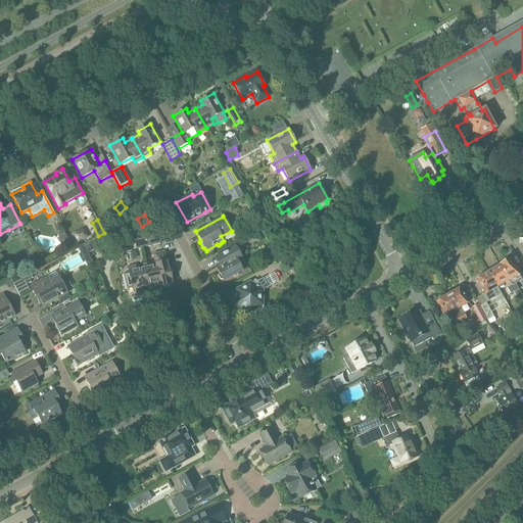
[(156,229),(145,232),(149,246),(159,243),(156,229)]
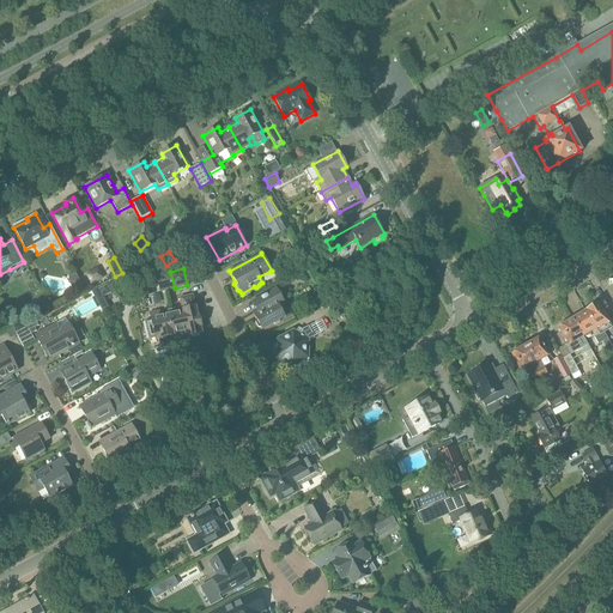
[(175,289),(170,272),(157,274),(161,292),(175,289)]
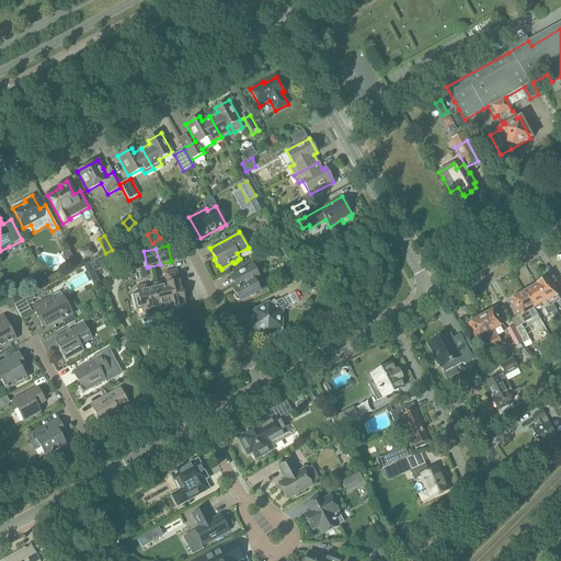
[(66,259),(65,260),(68,266),(76,263),(75,260),(72,255),(66,259)]
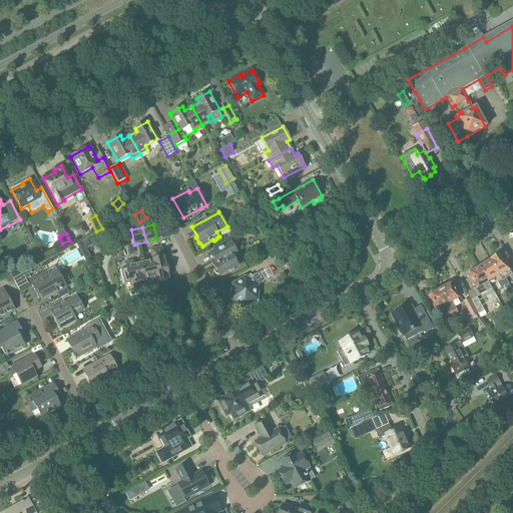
[(95,234),(82,241),(85,249),(89,246),(90,248),(99,243),(95,234)]
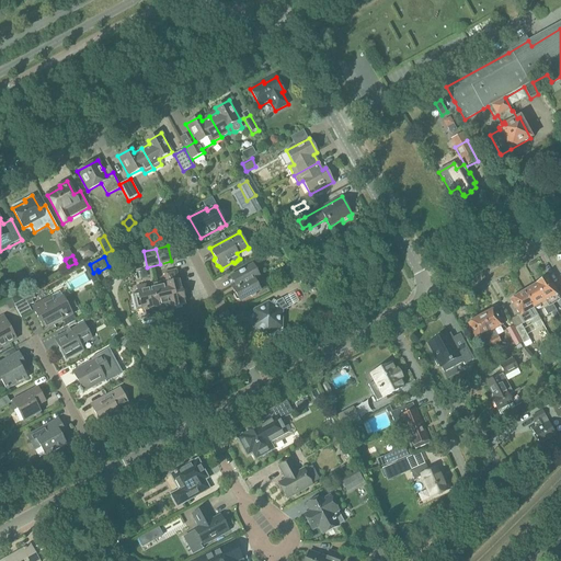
[(252,264),(230,276),(237,288),(233,290),(235,293),(233,295),(236,300),(238,300),(239,301),(250,296),(252,297),(255,295),(255,293),(259,292),(253,281),(260,277),(252,264)]
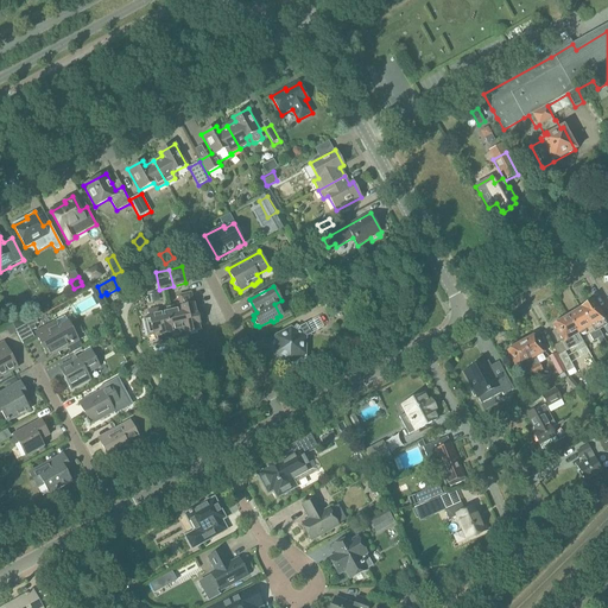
[(317,305),(327,301),(320,287),(310,293),(317,305)]
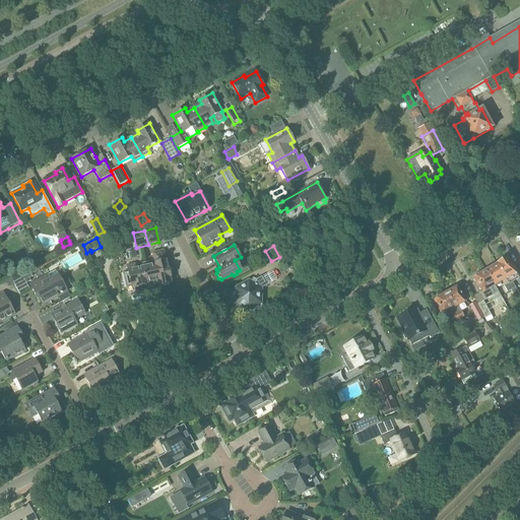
[(153,261),(145,263),(148,275),(144,276),(148,290),(160,287),(159,284),(171,282),(166,261),(163,250),(151,253),(153,261)]
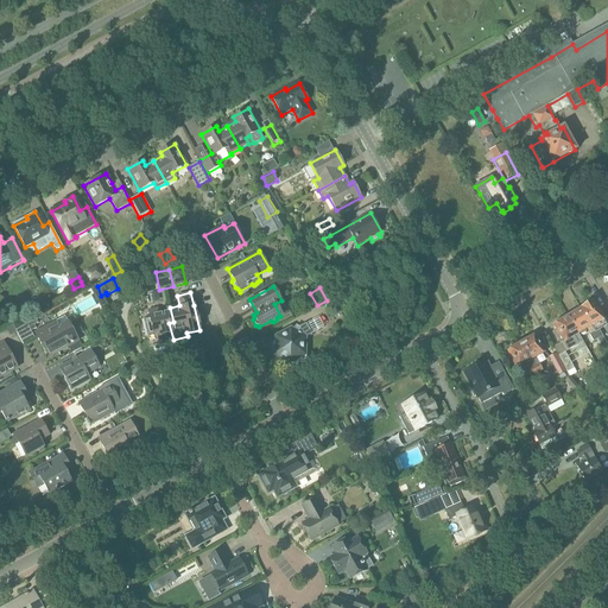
[(324,304),(328,311),(339,305),(335,298),(324,304)]
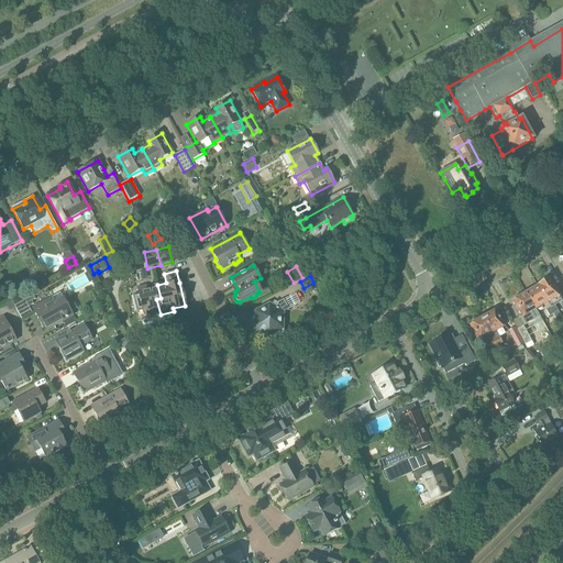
[(32,288),(26,279),(17,284),(22,294),(32,288)]
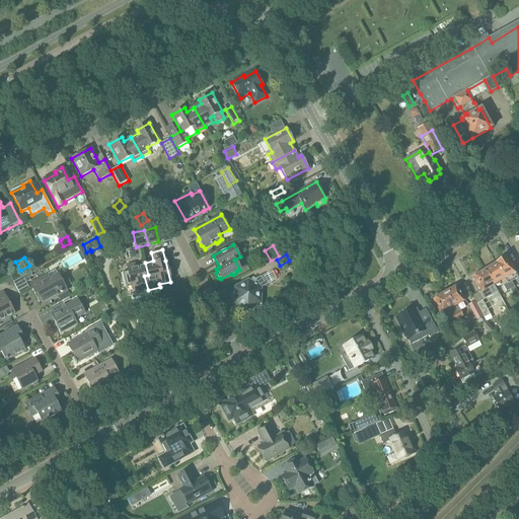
[(500,262),(496,265),(504,279),(507,284),(511,290),(512,289),(515,288),(511,282),(518,277),(516,272),(515,271),(516,271),(515,270),(514,267),(512,268),(507,257),(506,258),(505,257),(500,260),(500,261),(500,262)]
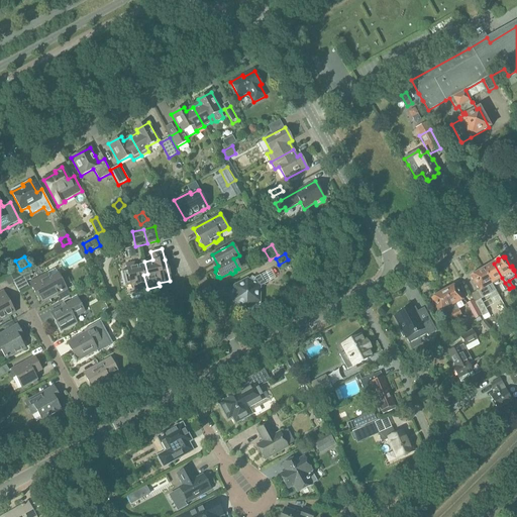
[(147,274),(144,262),(134,264),(134,262),(126,264),(129,277),(123,278),(125,286),(131,285),(131,286),(133,286),(134,291),(147,289),(143,275),(147,274)]
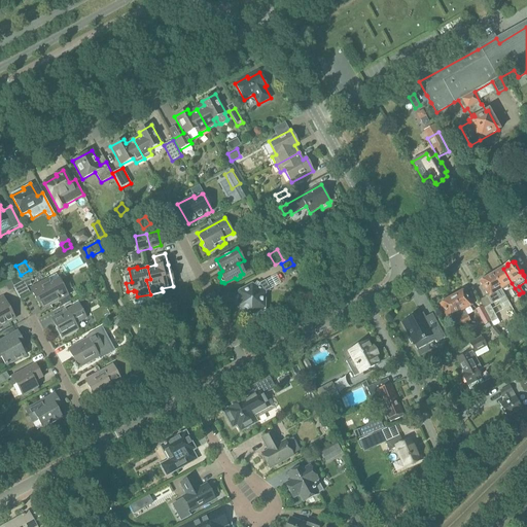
[(493,273),(492,273),(493,274),(501,288),(502,288),(506,286),(508,285),(512,283),(503,269),(498,271),(498,270),(493,273)]
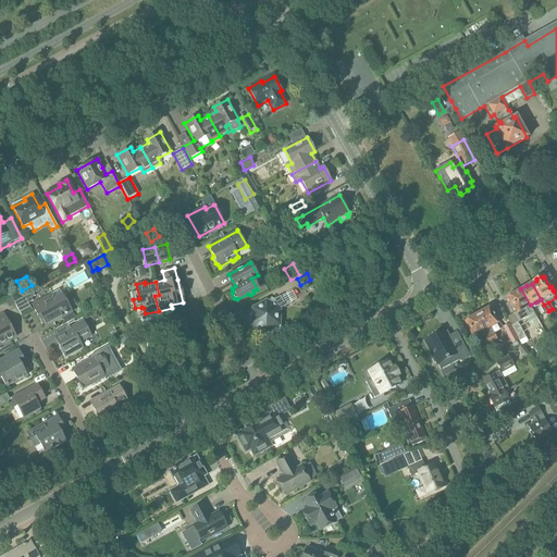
[(510,297),(508,297),(515,308),(514,309),(516,312),(514,313),(514,314),(515,314),(515,313),(519,322),(525,319),(534,313),(534,312),(530,305),(521,289),(516,294),(515,292),(509,295),(510,297)]
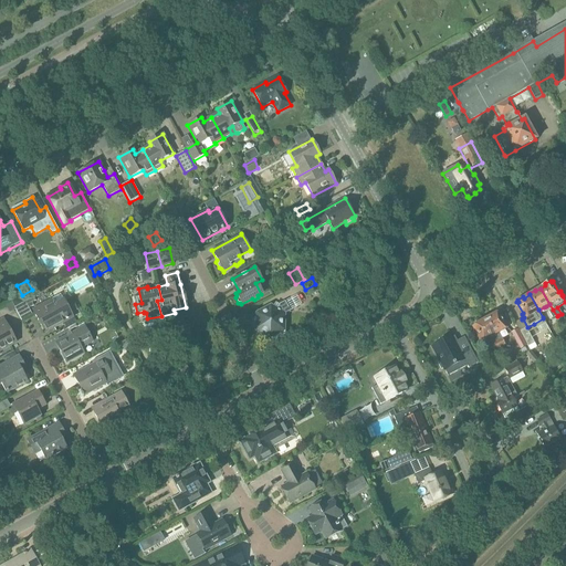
[(44,333),(73,317),(61,296),(51,302),(50,301),(32,311),(44,333)]
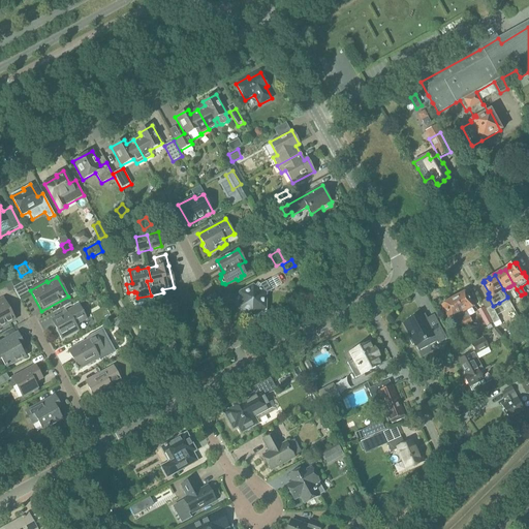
[(31,278),(23,282),(12,287),(20,301),(30,294),(26,288),(31,285),(29,283),(33,281),(31,278)]
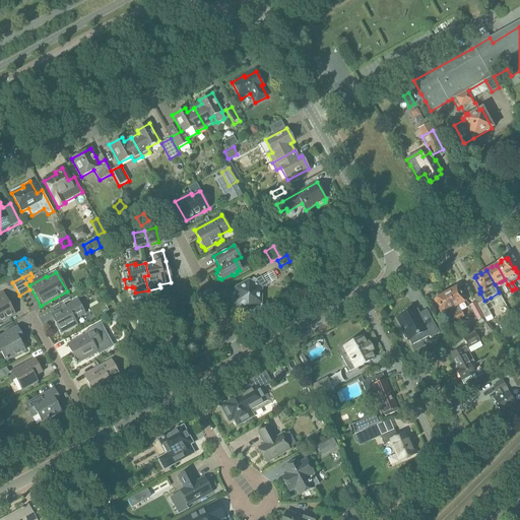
[(235,289),(235,302),(235,303),(236,304),(246,310),(246,311),(247,311),(249,311),(249,310),(259,304),(260,305),(261,304),(261,303),(260,303),(261,289),(261,288),(260,288),(261,287),(262,287),(266,285),(261,277),(257,279),(254,284),(249,281),(248,280),(247,281),(236,287),(235,288),(235,289)]
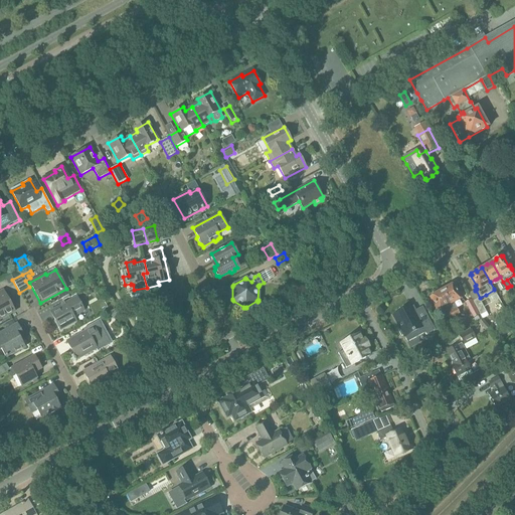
[(442,290),(450,305),(462,298),(460,293),(459,294),(453,284),(451,285),(451,284),(446,287),(446,288),(442,290)]
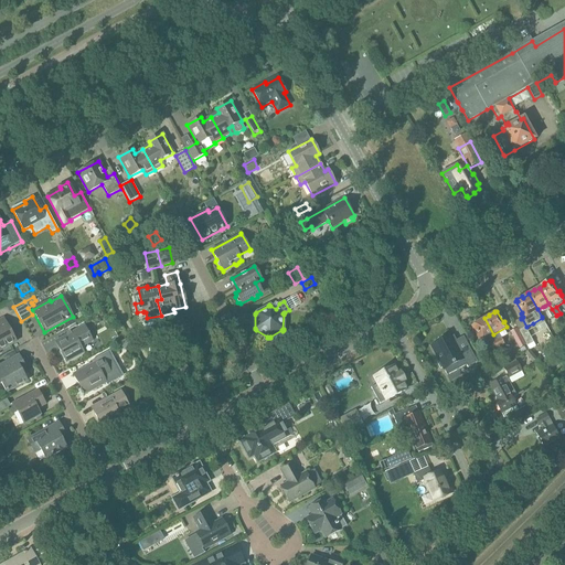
[(493,334),(484,318),(479,321),(478,320),(472,322),(473,324),(472,324),(478,336),(477,337),(480,342),(489,338),(496,350),(500,348),(497,340),(493,334)]
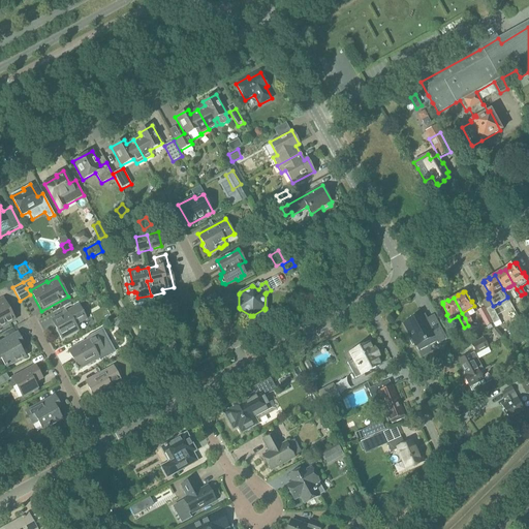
[(0,328),(14,320),(2,299),(0,299),(0,328)]
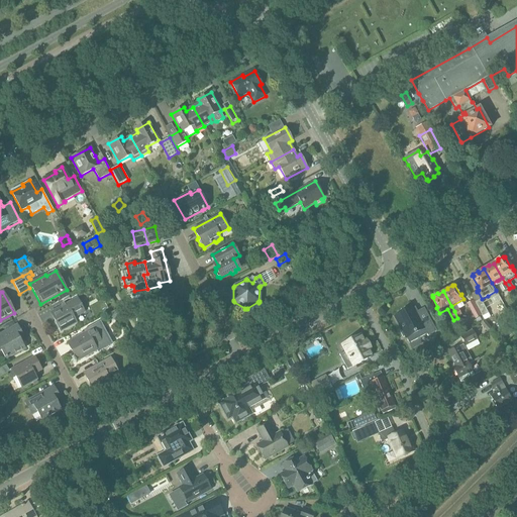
[(74,318),(84,312),(77,298),(50,313),(56,322),(55,324),(58,328),(59,329),(61,331),(77,323),(74,318)]
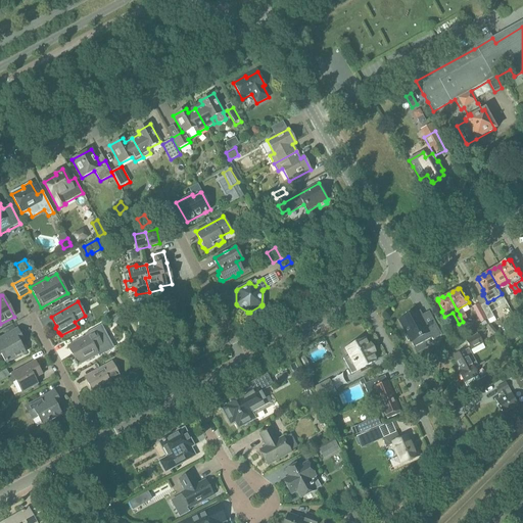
[(479,303),(472,307),(480,323),(487,319),(480,306),(479,303)]
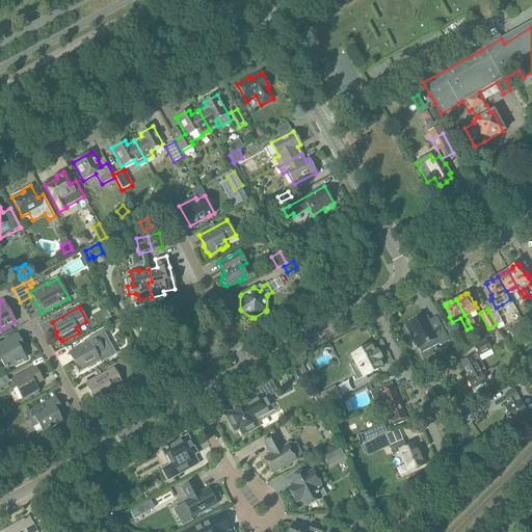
[(495,309),(488,312),(496,324),(499,329),(504,326),(495,309)]
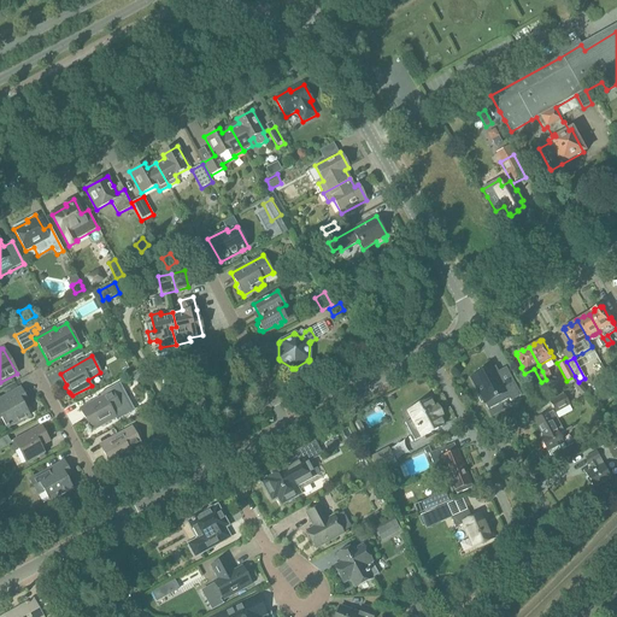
[(481,403),(483,401),(488,410),(519,393),(506,368),(495,374),(493,368),(471,378),(479,393),(476,394),(481,403)]
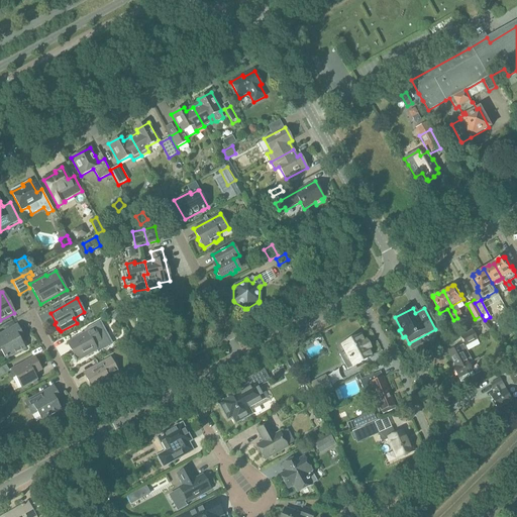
[(492,328),(485,320),(480,324),(487,332),(492,328)]
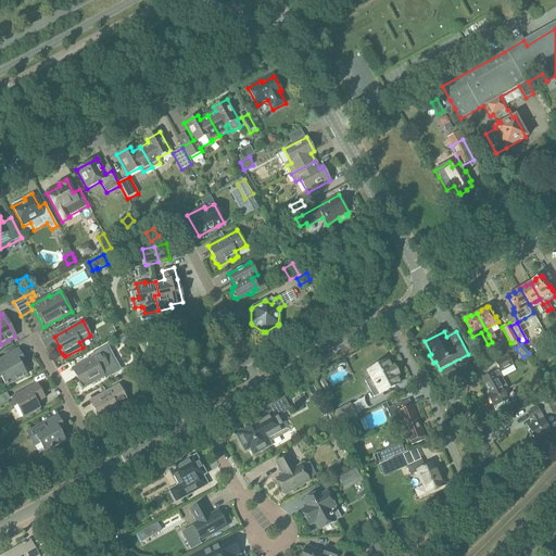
[(0,375),(7,387),(26,376),(20,364),(24,361),(17,350),(0,359),(0,375)]
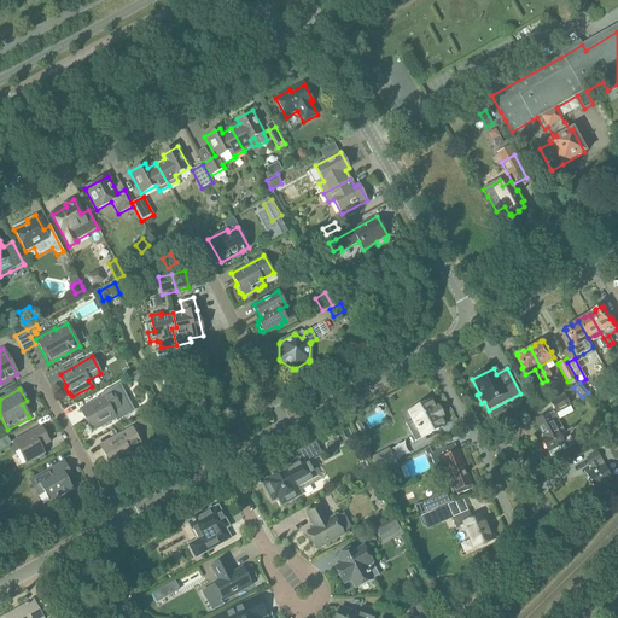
[(112,392),(80,410),(92,432),(116,419),(112,413),(121,408),(112,392)]
